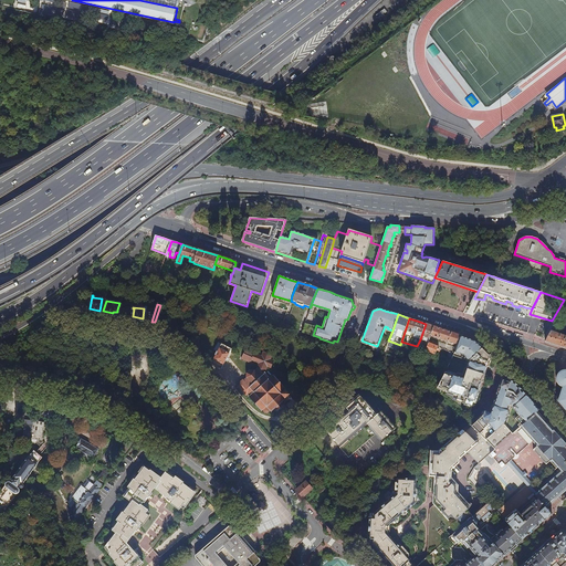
[(561,346),(565,348),(565,329),(565,328),(554,323),(545,342),(561,346)]
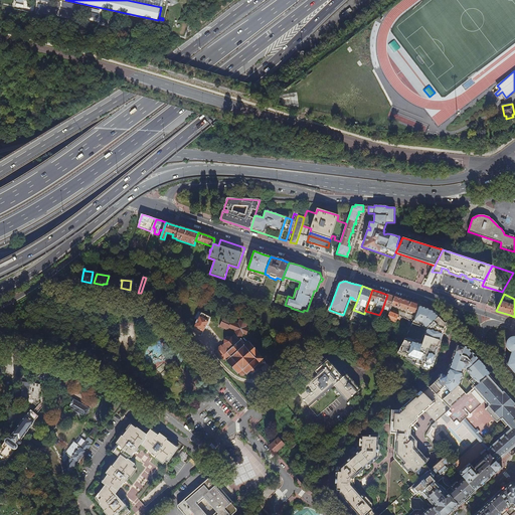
[(391,306),(394,297),(389,295),(387,295),(382,309),(379,315),(383,317),(385,311),(384,310),(387,311),(386,313),(388,314),(389,311),(391,306)]
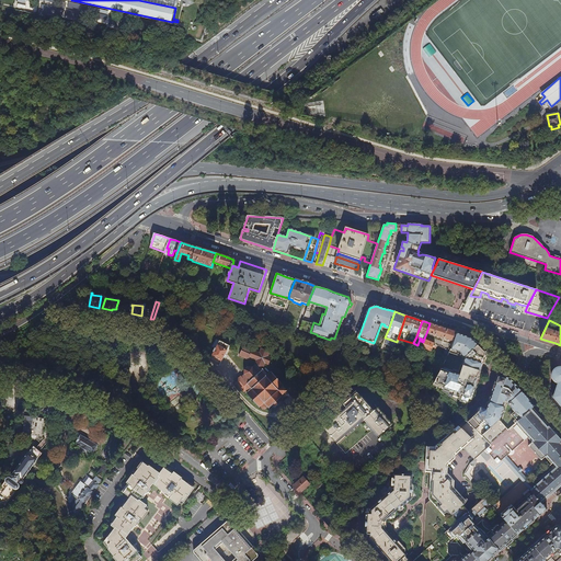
[(455,334),(456,332),(441,327),(430,323),(426,333),(453,341),(455,334)]
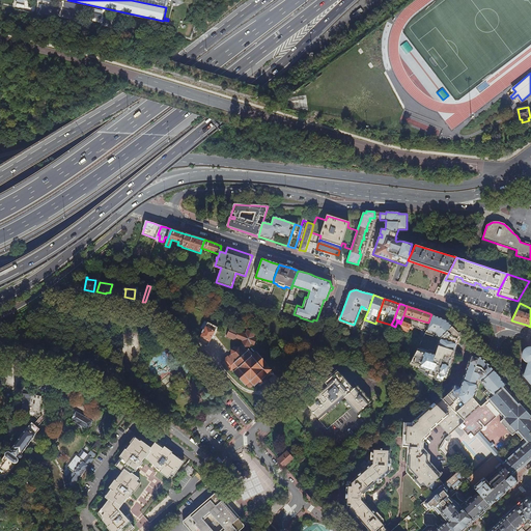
[(431,331),(436,317),(430,316),(428,323),(427,326),(426,329),(425,332),(424,334),(437,338),(439,341),(435,355),(421,351),(417,348),(410,363),(419,366),(418,368),(429,371),(434,358),(437,358),(440,347),(439,347),(443,337),(431,333),(431,331)]
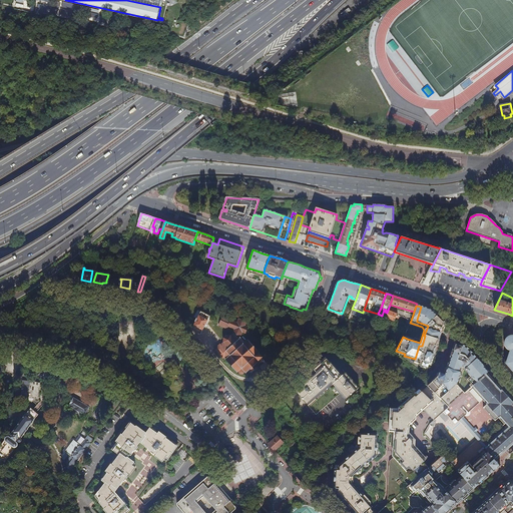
[(437,340),(438,340),(440,332),(441,333),(444,324),(432,312),(431,312),(430,310),(427,310),(427,309),(421,307),(417,320),(417,322),(428,326),(424,336),(425,336),(437,340)]
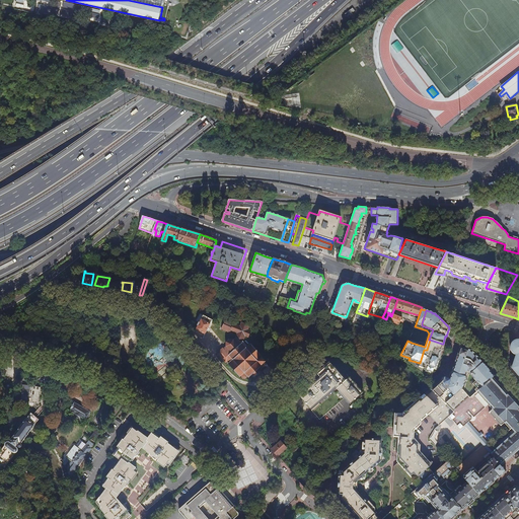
[(401,317),(392,313),(391,316),(390,321),(398,324),(400,321),(401,322),(402,320),(401,319),(401,317)]
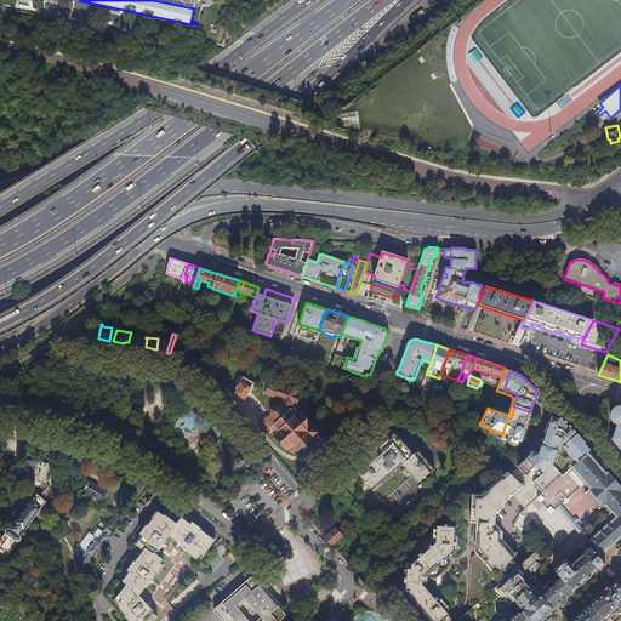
[(232,399),(243,405),(248,397),(250,392),(249,392),(254,383),(244,377),(239,386),(237,385),(234,389),(237,391),(232,399)]
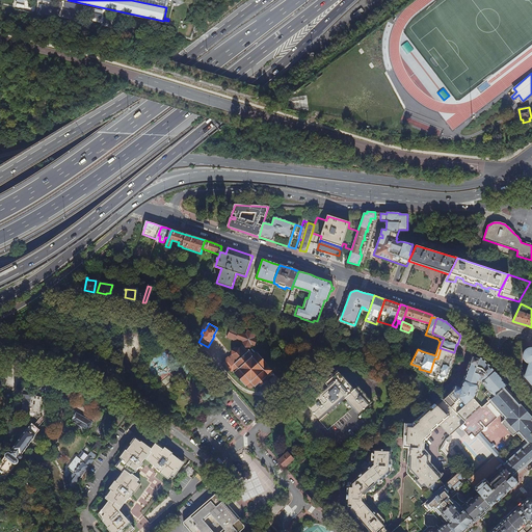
[(243,341),(242,346),(247,351),(248,350),(250,344),(255,346),(257,340),(254,339),(255,335),(248,331),(246,336),(231,328),(229,333),(238,337),(237,339),(243,341)]
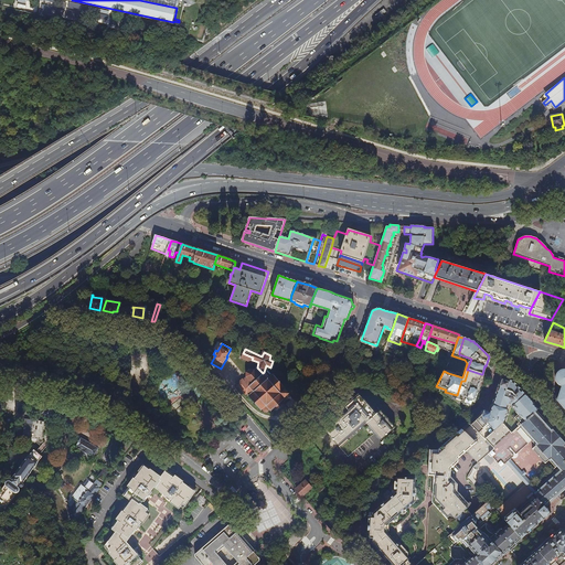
[(263,411),(265,413),(267,413),(268,412),(268,409),(269,409),(270,412),(275,408),(277,411),(284,404),(281,402),(285,398),(285,397),(289,394),(285,390),(286,388),(273,374),(267,379),(263,373),(257,368),(254,370),(249,370),(246,372),(246,377),(243,380),(242,379),(236,384),(245,395),(246,394),(260,411),(263,409),(263,411)]
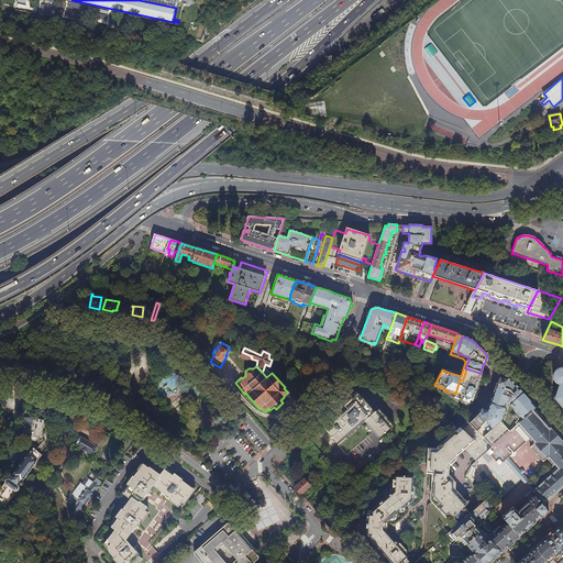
[(474,392),(478,381),(477,381),(479,373),(466,368),(463,379),(460,379),(455,394),(454,397),(460,399),(460,401),(468,405),(471,398),(472,399),(474,392)]
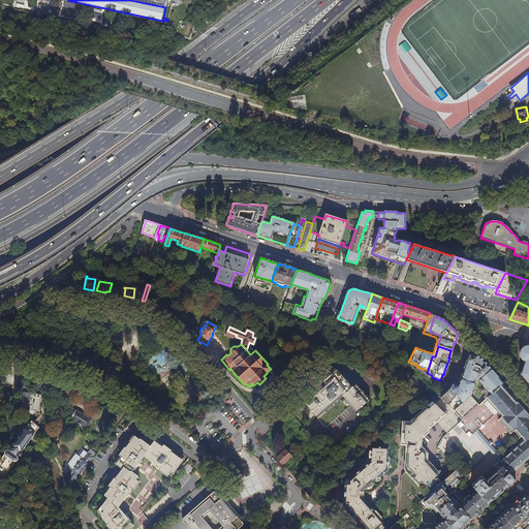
[(502,385),(503,383),(503,382),(494,371),(478,354),(477,355),(468,352),(466,361),(467,361),(461,379),(460,379),(459,383),(456,382),(454,389),(450,387),(449,390),(445,394),(446,396),(444,397),(442,400),(455,411),(471,396),(474,379),(476,377),(486,387),(481,392),(486,396),(485,396),(487,399),(500,386),(502,385)]
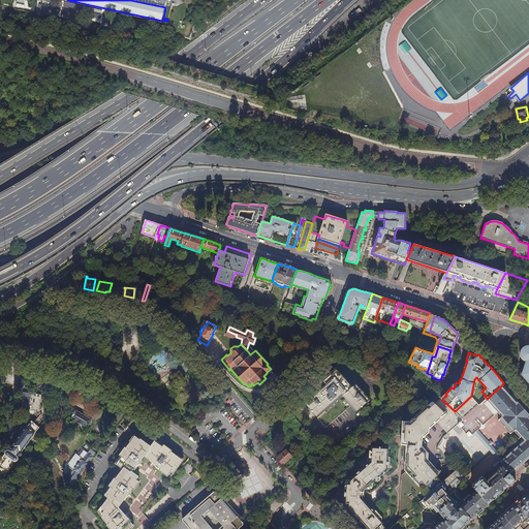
[(352,387),(337,370),(324,381),(328,385),(306,404),(327,428),(352,406),(358,412),(370,401),(356,384),(352,387)]
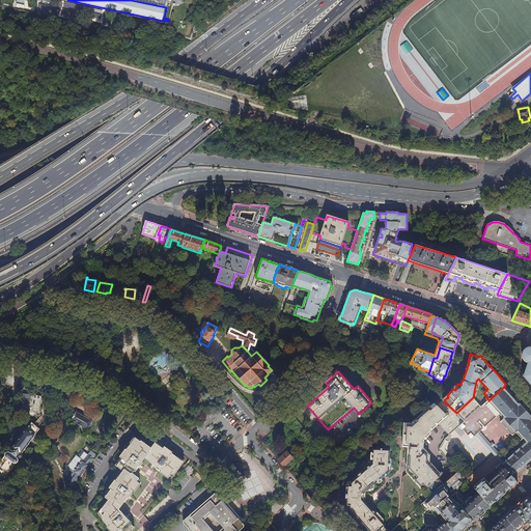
[(516,430),(526,442),(502,464),(512,475),(530,458),(530,416),(520,402),(516,404),(502,388),(488,400),(504,418),(500,420),(512,435),(516,430)]
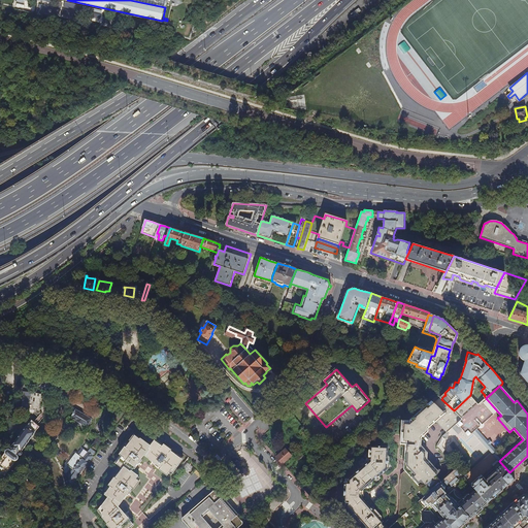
[(22,407),(39,408),(40,393),(23,392),(22,407)]
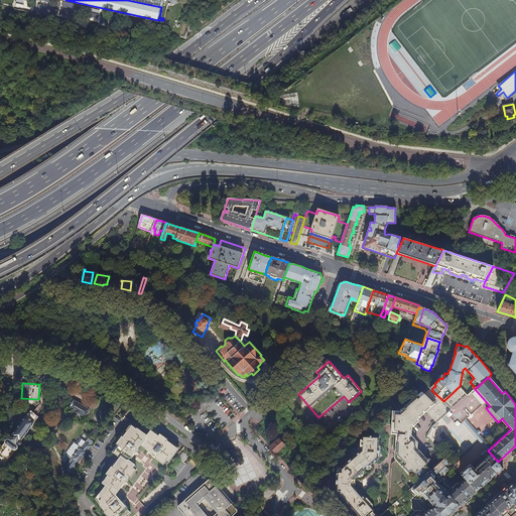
[(452,409),(443,401),(431,390),(430,389),(424,394),(421,392),(399,411),(393,411),(391,434),(394,434),(393,448),(395,448),(395,459),(396,460),(392,464),(390,498),(406,483),(412,478),(417,484),(431,471),(424,464),(427,461),(417,448),(417,442),(411,435),(411,427),(418,422),(418,418),(426,411),(436,423),(452,409)]
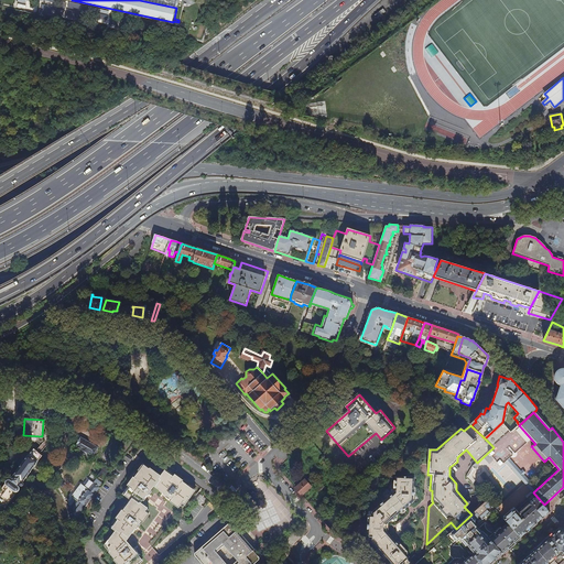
[(94,457),(98,448),(80,437),(76,447),(94,457)]
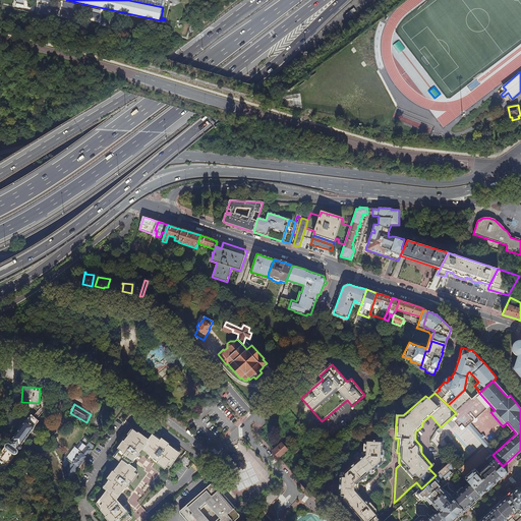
[(41,422),(32,415),(22,426),(22,427),(16,435),(15,433),(14,436),(15,437),(13,440),(14,441),(10,445),(9,444),(8,444),(6,445),(6,447),(6,449),(7,450),(14,455),(16,455),(18,454),(18,453),(18,451),(17,449),(18,448),(19,450),(20,450),(22,449),(22,447),(22,446),(21,446),(25,440),(34,427),(38,423),(39,424),(40,424),(41,424),(41,422)]
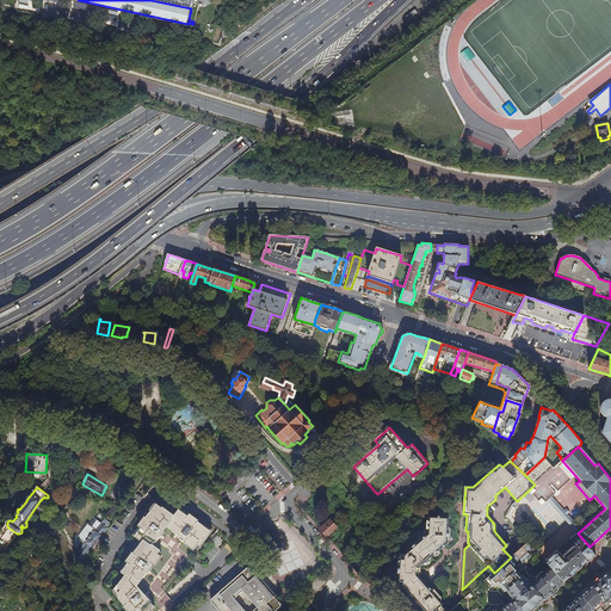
[(106,514),(112,518),(118,510),(112,506),(106,514)]
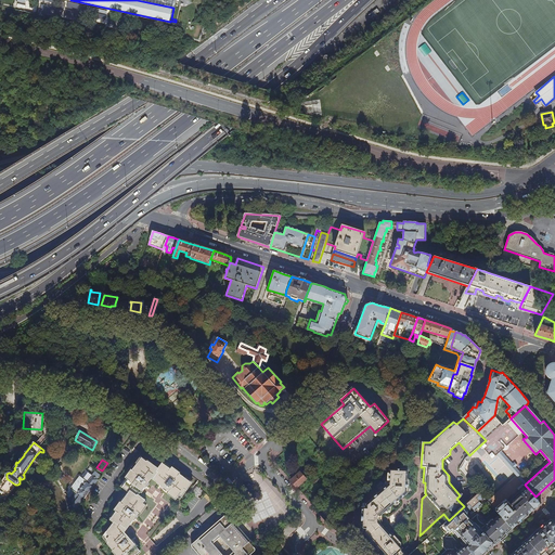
[(169,472),(167,470),(162,466),(158,470),(157,473),(153,469),(154,468),(147,463),(146,464),(142,461),(132,473),(133,473),(131,476),(131,475),(127,480),(129,482),(127,485),(126,483),(123,489),(129,494),(127,499),(126,498),(121,504),(121,505),(120,507),(119,507),(115,513),(117,514),(116,516),(115,516),(111,520),(113,523),(114,524),(110,529),(110,528),(103,536),(110,543),(107,544),(114,551),(115,550),(116,552),(116,553),(117,554),(136,554),(139,552),(127,538),(126,539),(125,540),(123,537),(124,536),(121,533),(123,532),(124,533),(140,511),(142,512),(146,507),(142,504),(144,501),(138,497),(147,483),(145,482),(150,478),(151,479),(169,492),(167,495),(176,501),(179,497),(181,499),(186,492),(185,491),(191,485),(179,476),(178,477),(176,475),(177,474),(171,469),(169,472)]
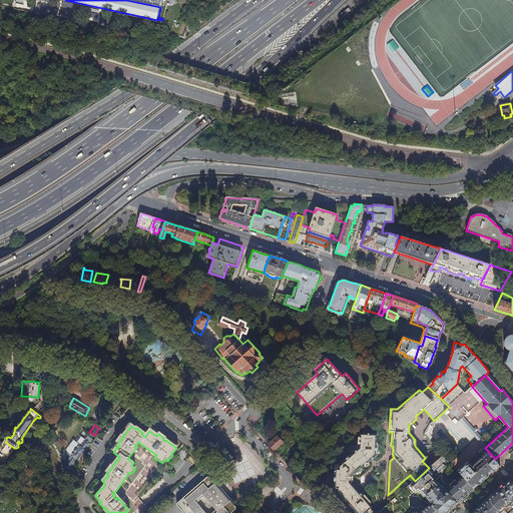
[(374,512),(371,508),(373,507),(371,505),(371,501),(363,493),(360,493),(353,485),(352,485),(350,483),(351,477),(352,475),(353,476),(368,463),(368,461),(370,460),(371,461),(378,455),(379,444),(377,442),(377,434),(360,433),(360,448),(357,450),(356,450),(353,452),(353,453),(351,455),(350,455),(339,465),(335,465),(334,493),(338,494),(355,512),(374,512)]
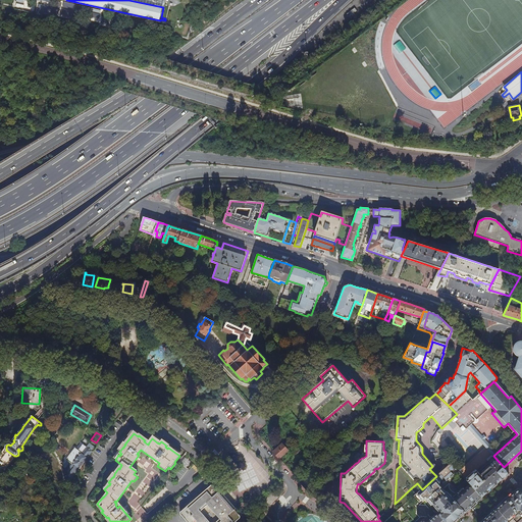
[(290,450),(283,444),(274,452),(280,459),(290,450)]
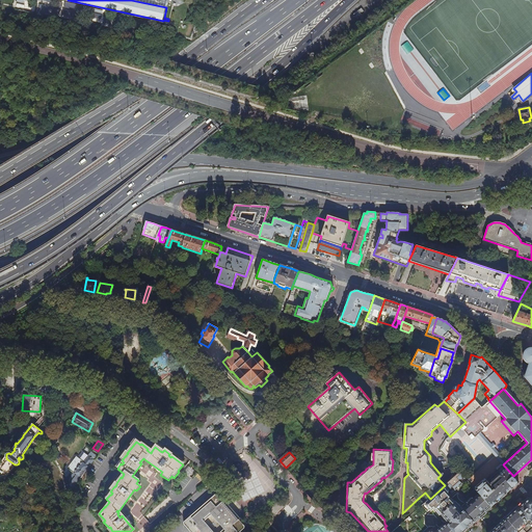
[(81,479),(98,457),(96,456),(92,459),(88,456),(84,462),(83,461),(74,474),(76,475),(81,479)]
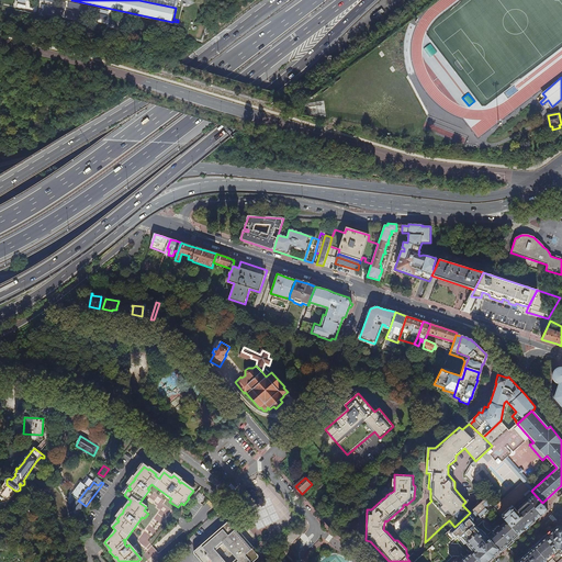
[(317,493),(325,486),(322,482),(314,490),(317,493)]
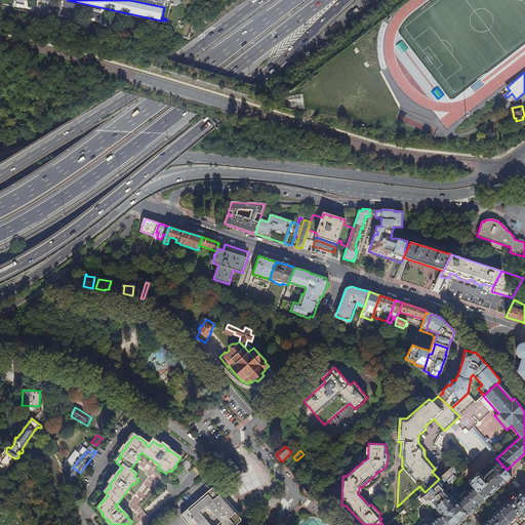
[(507,470),(496,458),(490,463),(492,466),(481,475),(480,473),(469,483),(484,500),(487,498),(502,484),(505,483),(505,482),(506,481),(507,481),(506,480),(510,476),(511,477),(512,476),(510,474),(510,475),(508,473),(509,472),(508,471),(507,470)]
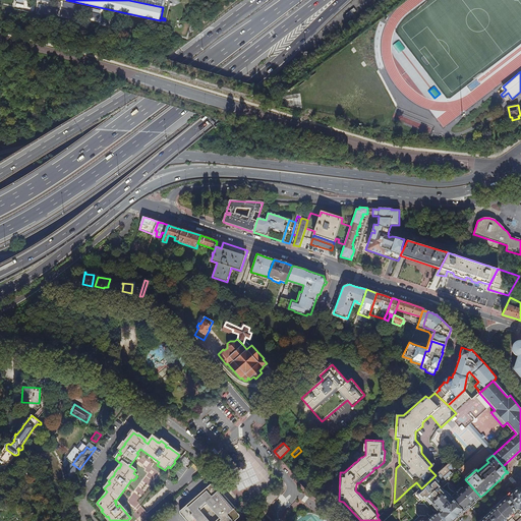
[(190,462),(184,458),(180,464),(185,468),(190,462)]
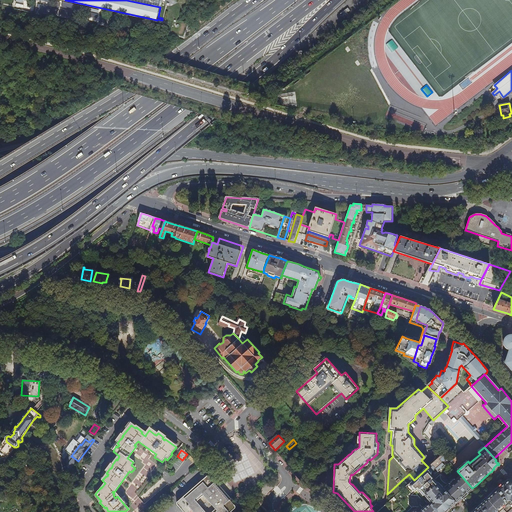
[(480,454),(478,452),(468,461),(469,463),(480,454)]
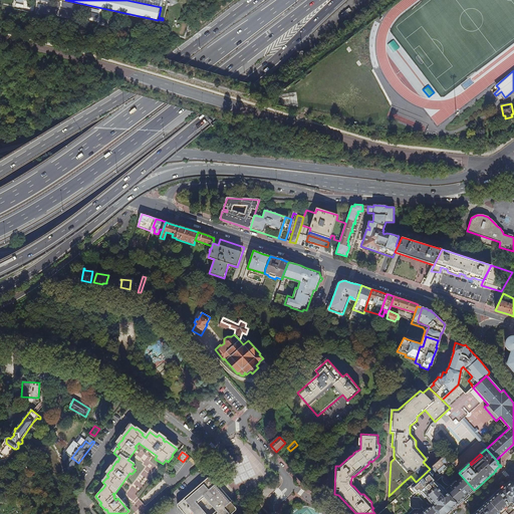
[(450,462),(444,456),(430,469),(416,482),(410,487),(415,493),(419,490),(426,497),(433,505),(431,507),(424,513),(420,509),(414,513),(447,513),(474,490),(459,473),(451,480),(454,483),(451,486),(452,488),(447,492),(447,493),(445,495),(438,487),(438,486),(432,478),(433,478),(433,477),(432,476),(433,475),(435,475),(438,472),(440,474),(447,468),(445,466),(450,462)]
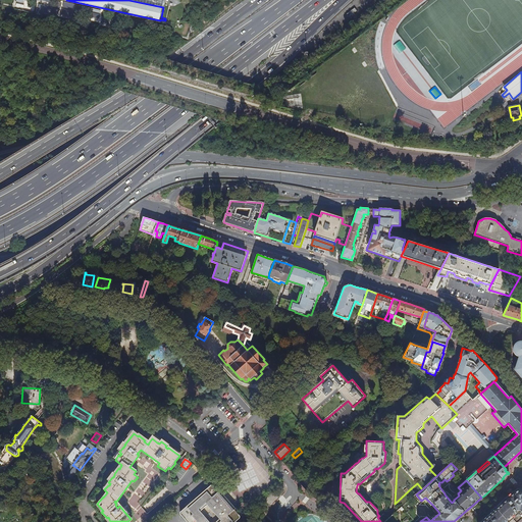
[(72,479),(80,470),(74,466),(67,475),(72,479)]
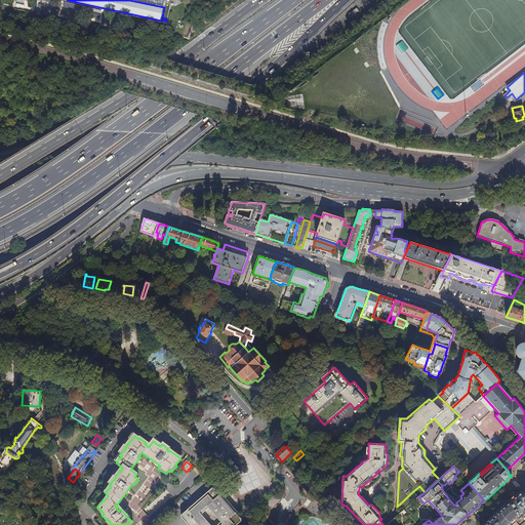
[(234,515),(212,490),(210,490),(189,510),(179,518),(179,519),(184,524),(236,524),(239,522),(234,515)]
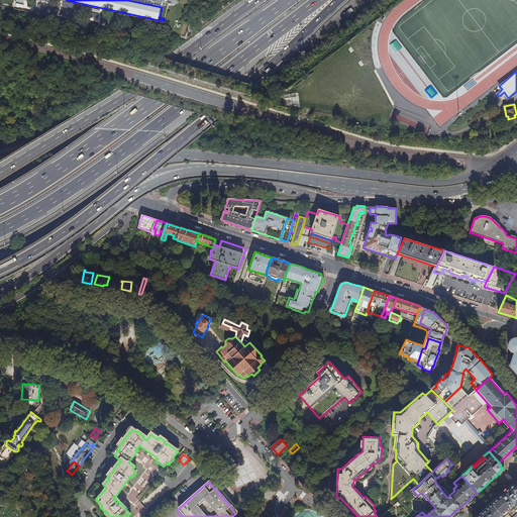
[(407,484),(391,499),(390,509),(398,502),(412,489),(407,484)]
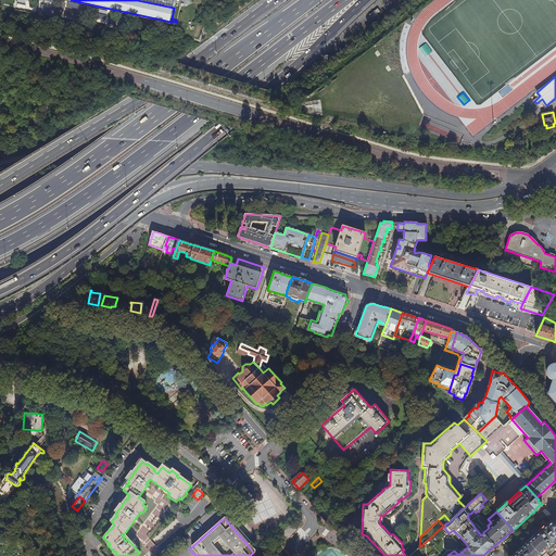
[(542,555),(552,548),(554,548),(555,551),(555,525),(551,526),(548,527),(547,525),(544,528),(535,535),(526,544),(512,555),(542,555)]
